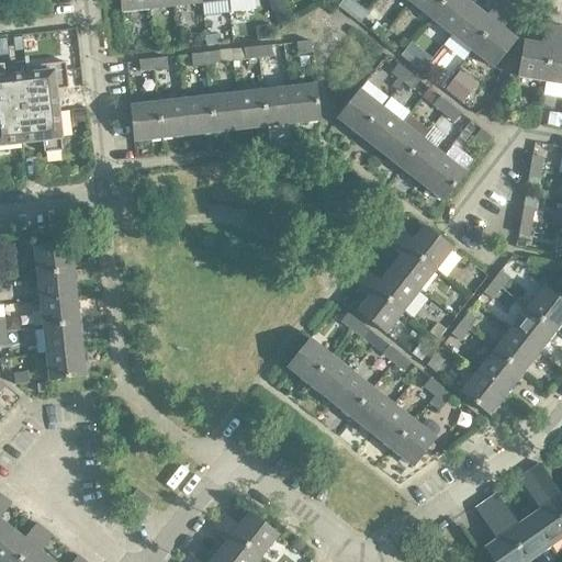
[(120,0),(122,13),(149,10),(148,0),(120,0)]
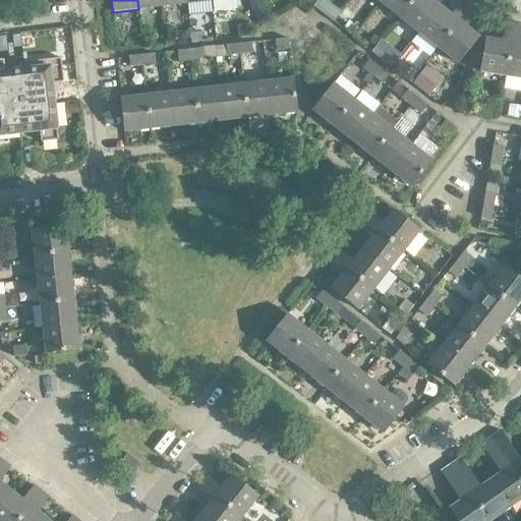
[(137,0),(138,9),(163,6),(162,0),(137,0)]
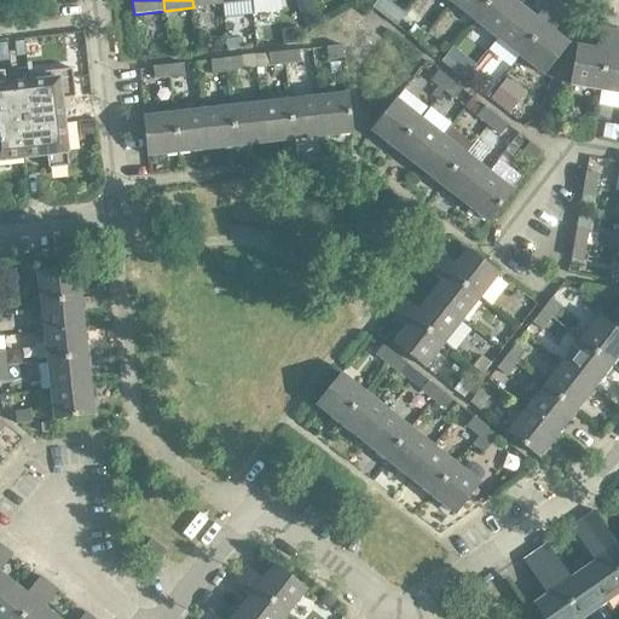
[(323,23),(308,0),(293,0),(299,13),(308,32),(323,23)]
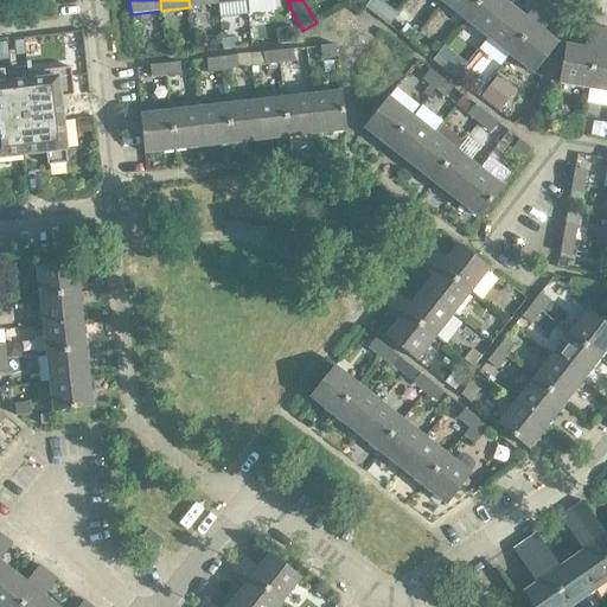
[(443,0),(442,2),(466,20),(480,0),(443,0)]
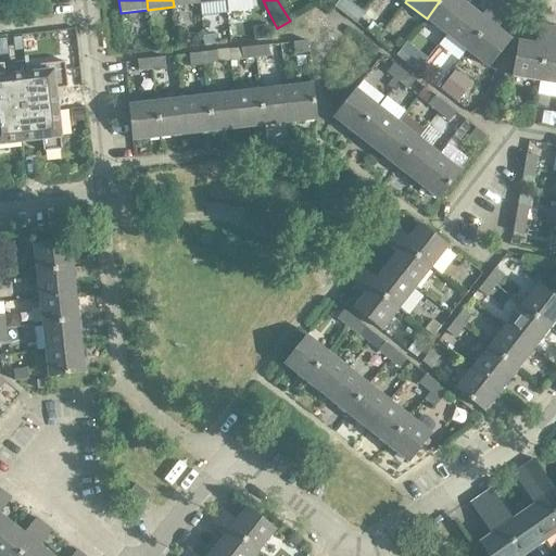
[(440,0),(427,19),(446,34),(469,5),(462,0),(440,0)]
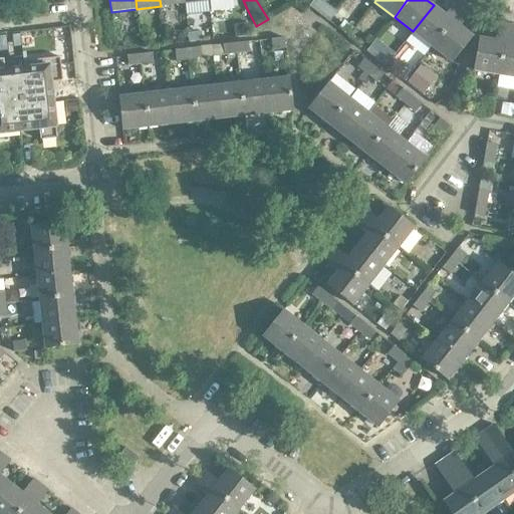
[(445,14),(434,5),(413,31),(433,47),(464,6),(456,0),(445,14)]
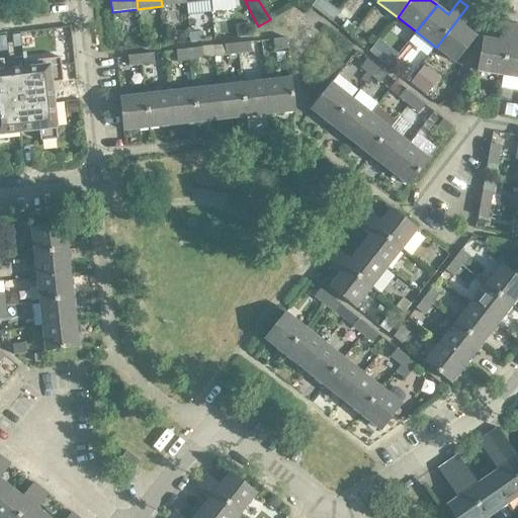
[(464,27),(476,13),(467,6),(436,48),(455,63),(476,35),(464,27)]
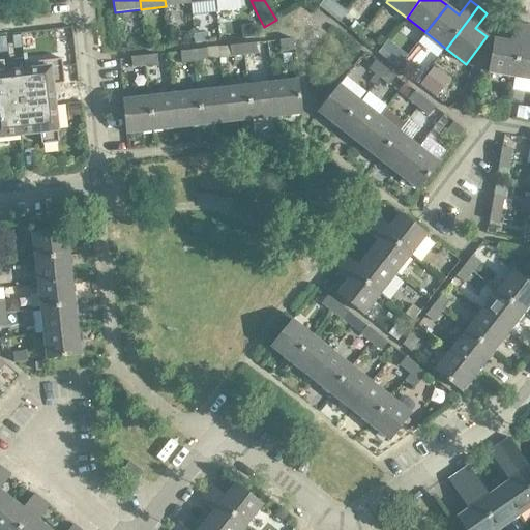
[(490,72),(513,77),(523,25),(513,24),(510,41),(495,38),(490,72)]
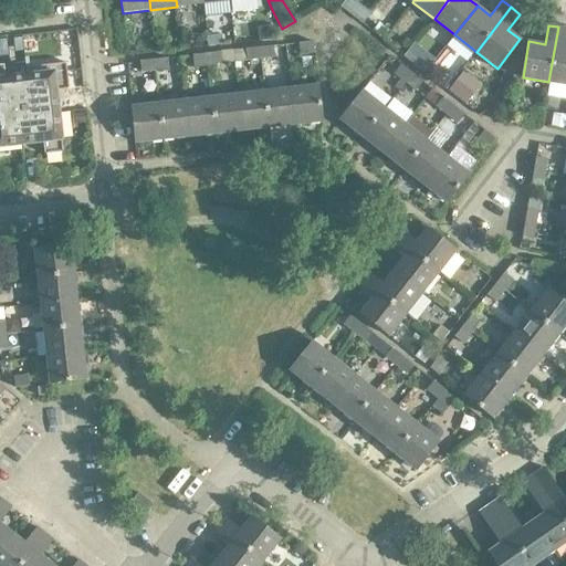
[(565,48),(565,42),(565,28),(558,27),(548,82),(565,85),(565,48)]
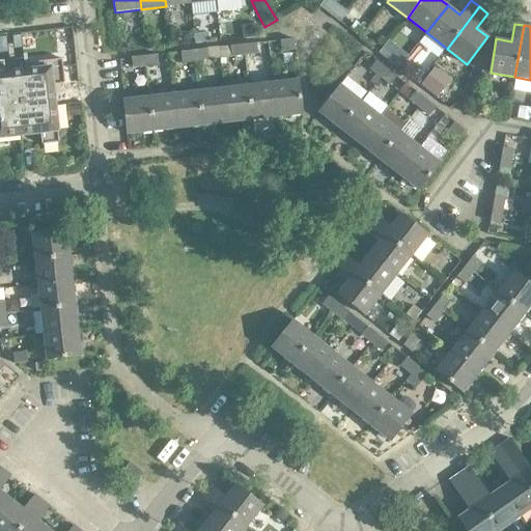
[(279,40),(280,51),(294,50),(292,38),(279,40)]
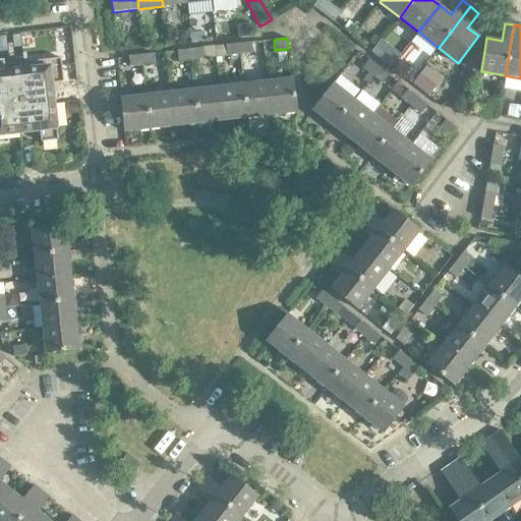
[(238,44),(239,55),(252,53),(250,42),(238,44)]
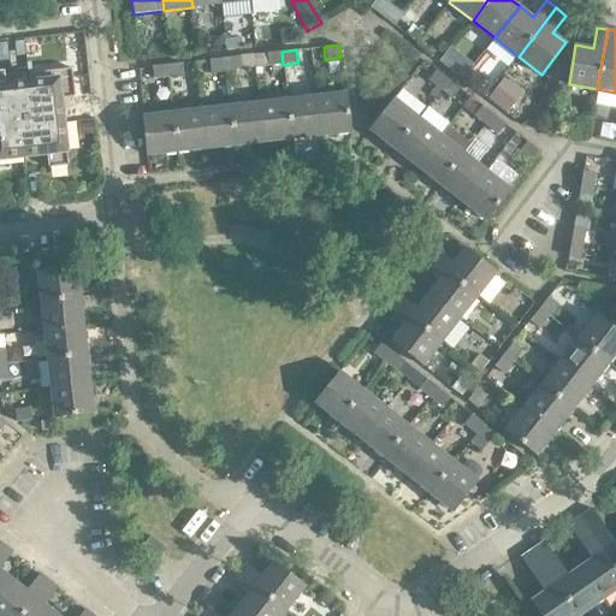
[(283,65),(282,52),(266,54),(267,66),(270,66),(283,65)]
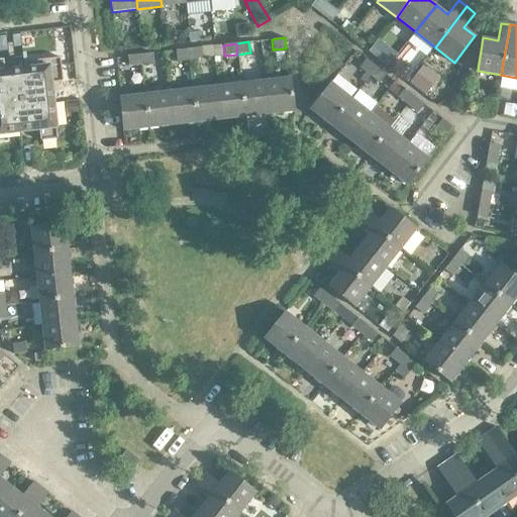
[(201,47),(188,48),(189,60),(202,59),(201,47)]
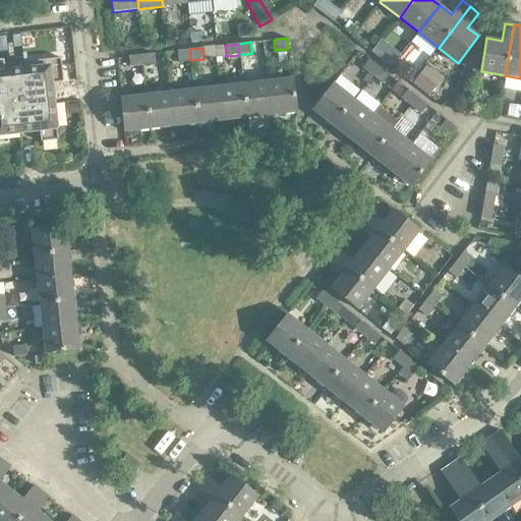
[(190,60),(189,49),(177,51),(177,61),(190,60)]
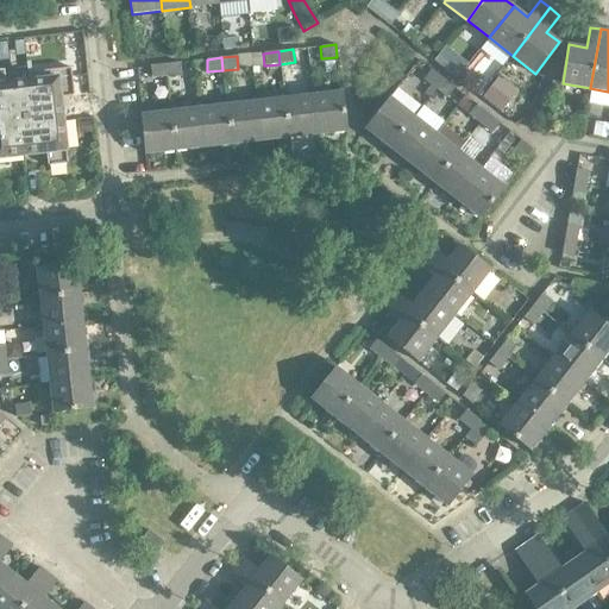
[(462,60),(451,74),(456,79),(468,64),(462,60)]
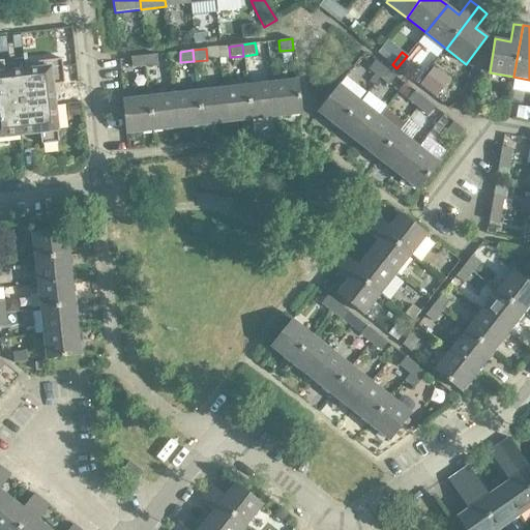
[(157,55),(144,56),(145,66),(158,65),(157,55)]
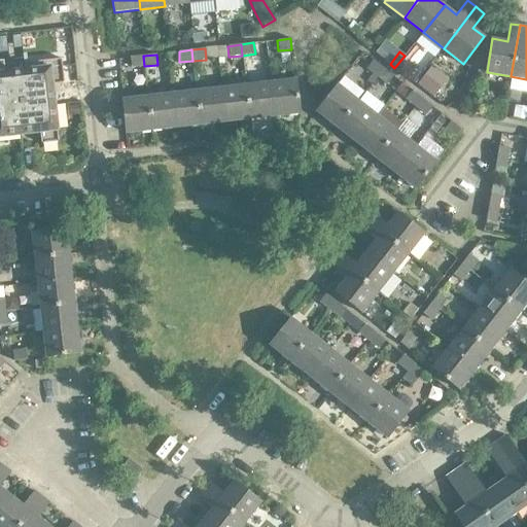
[(144,66),(143,56),(131,58),(132,68),(144,66)]
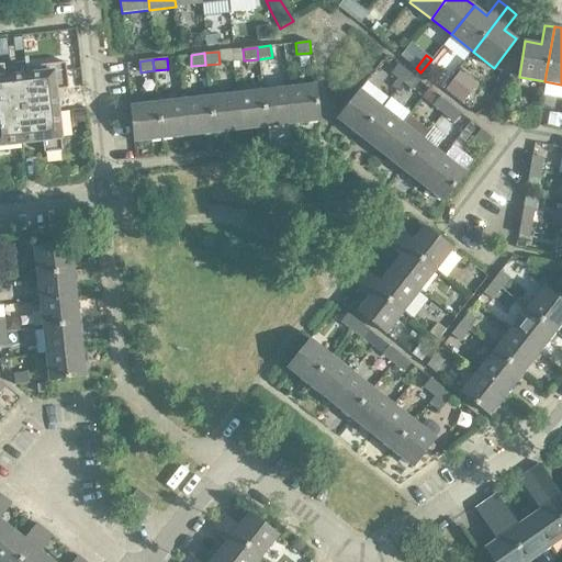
[(41,74),(21,76),(24,109),(58,105),(56,90),(69,89),(66,63),(40,66),(41,74)]
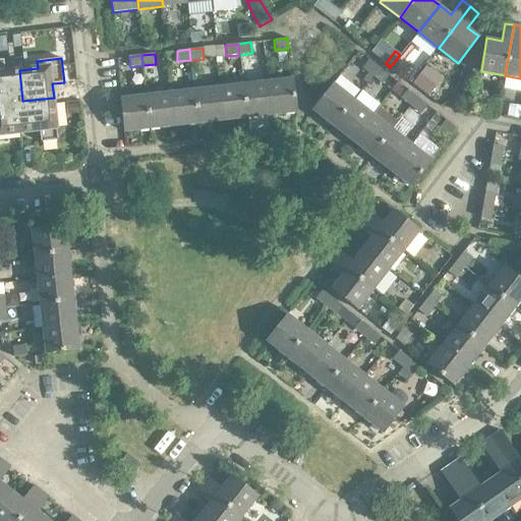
[(371,76),(379,67),(367,59),(361,68),(367,72),(371,76)]
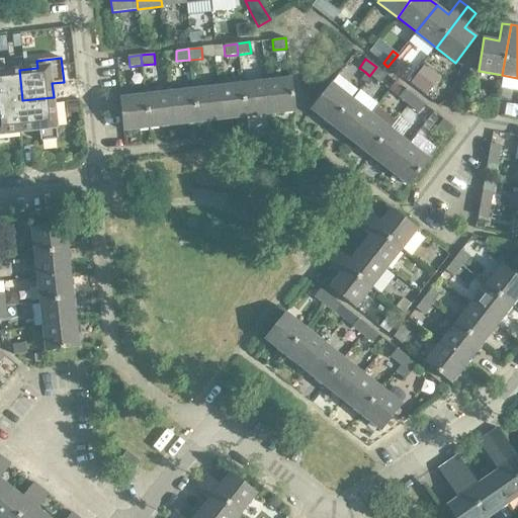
[(0,102),(22,100),(19,70),(5,72),(4,60),(0,60),(0,102)]
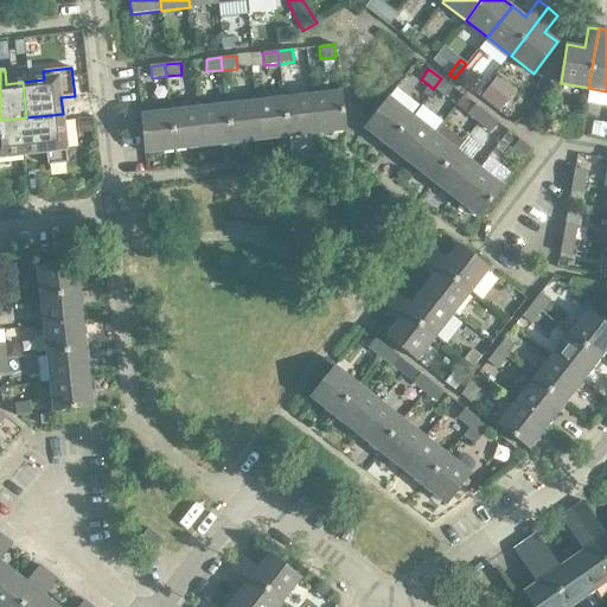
[(441,78),(433,89),(445,98),(453,88),(441,78)]
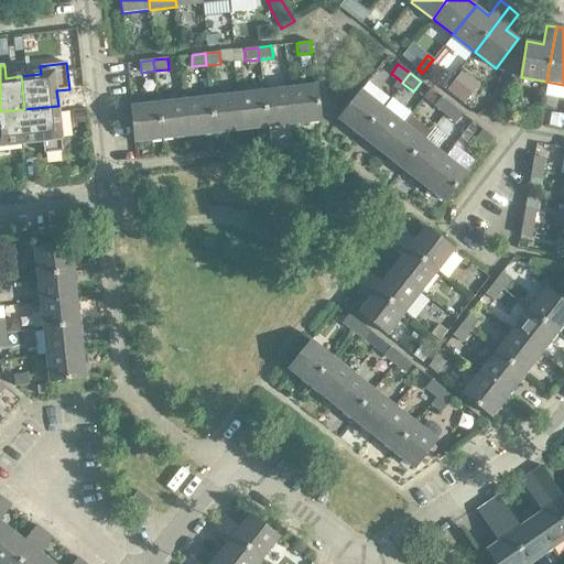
[(463,104),(473,90),(455,77),(445,90),(463,104)]
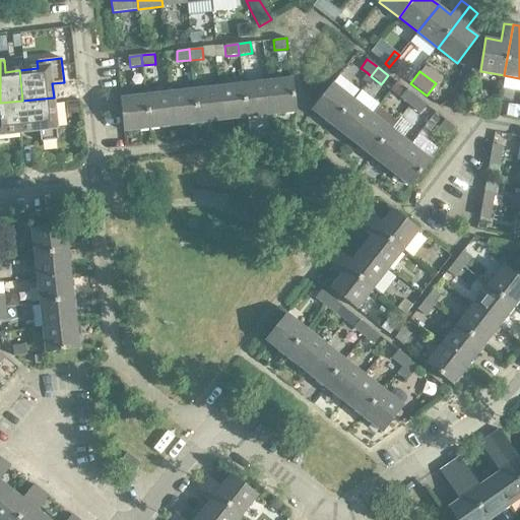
[(367,72),(361,79),(365,83),(371,76),(367,72)]
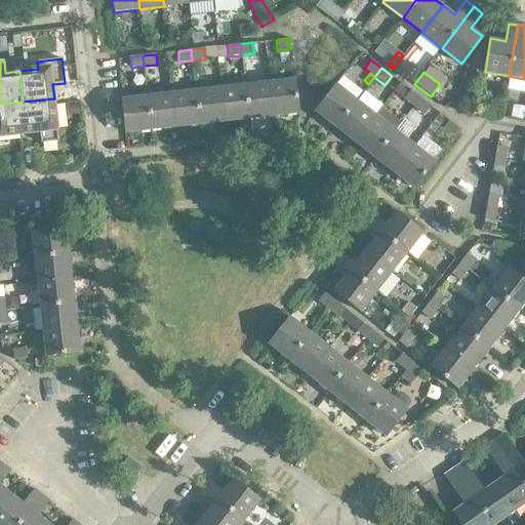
[(298,114),(294,80),(270,82),(273,116),(298,114)]
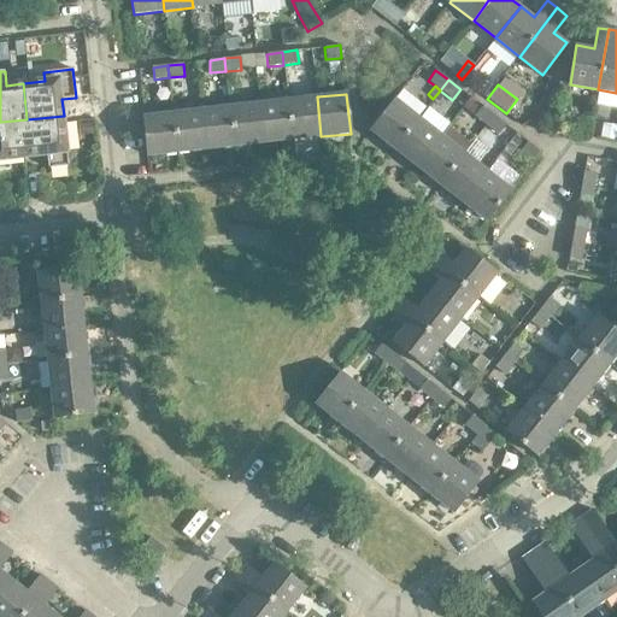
[(292,140),(321,136),(317,97),(288,100),(292,140)]
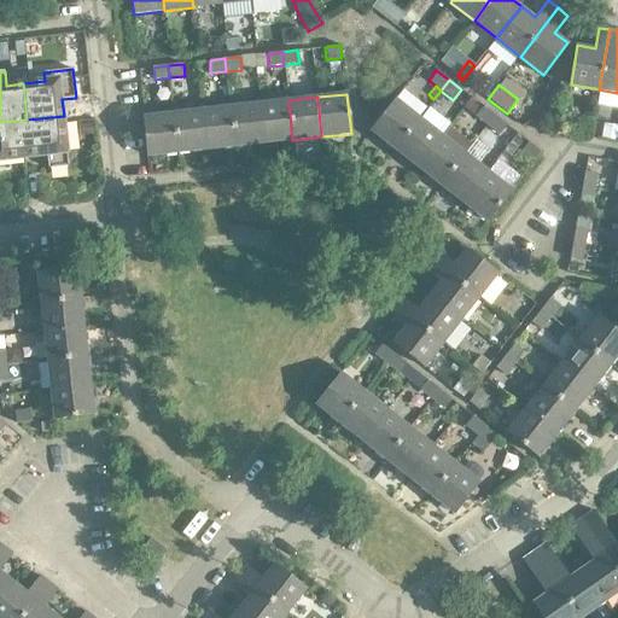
[(289,100),(260,104),(264,144),(292,140),(289,100)]
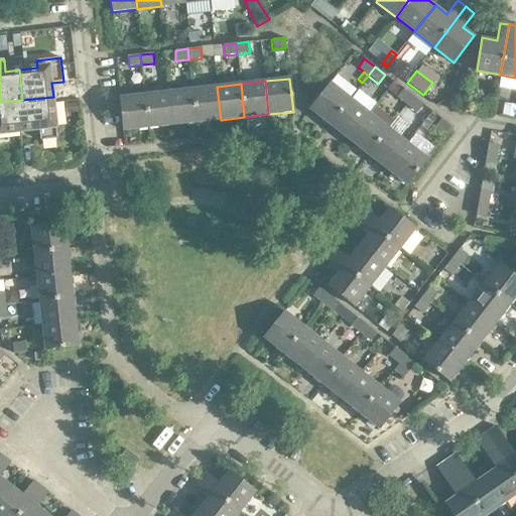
[(310,111),(330,126),(351,99),(332,84),(310,111)]
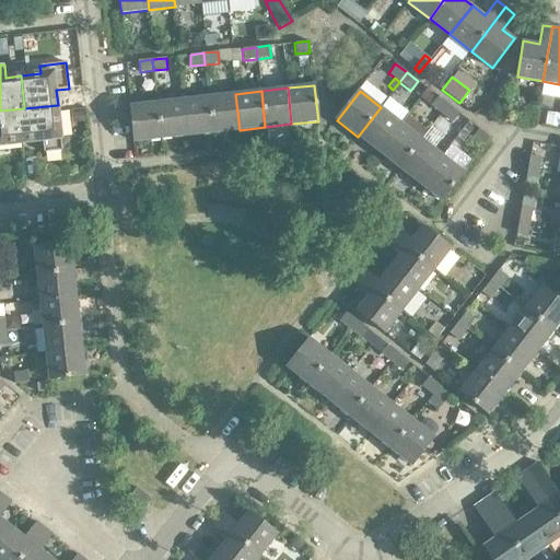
[(240,130),(235,94),(209,97),(213,133),(240,130)]
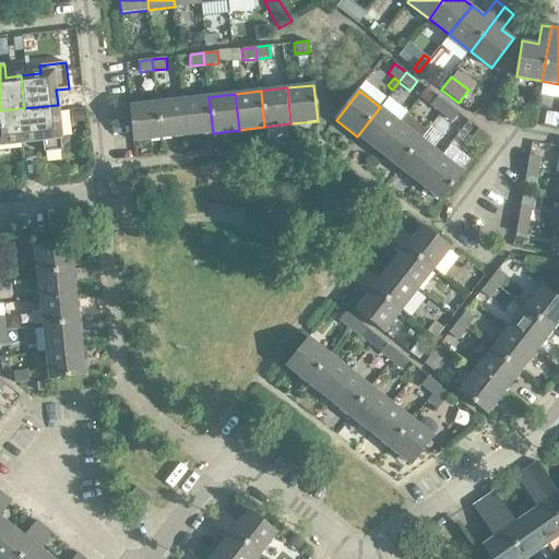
[(448,105),(436,96),(429,105),(440,114),(448,105)]
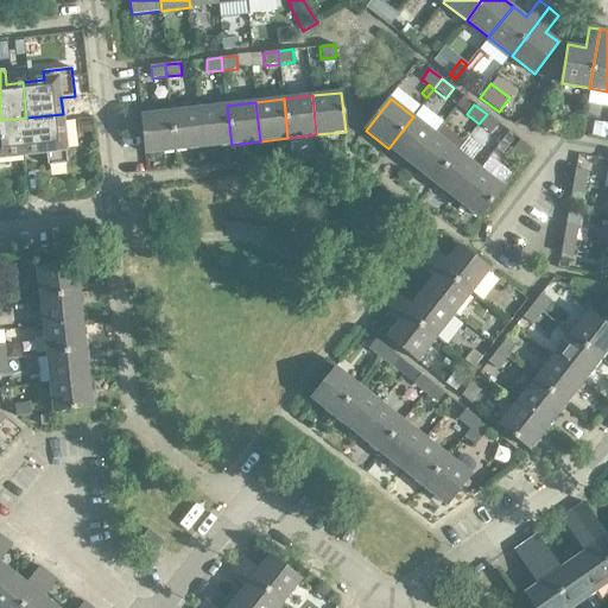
[(203,149),(232,145),(227,106),(198,109),(203,149)]
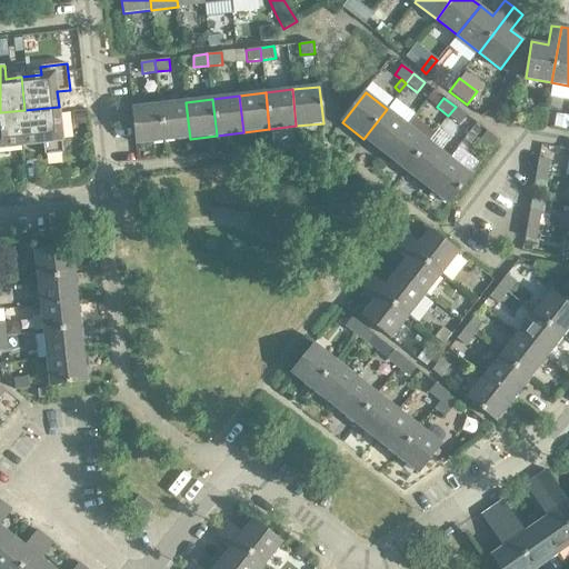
[(163,141),(190,139),(186,102),(159,105),(163,141)]
